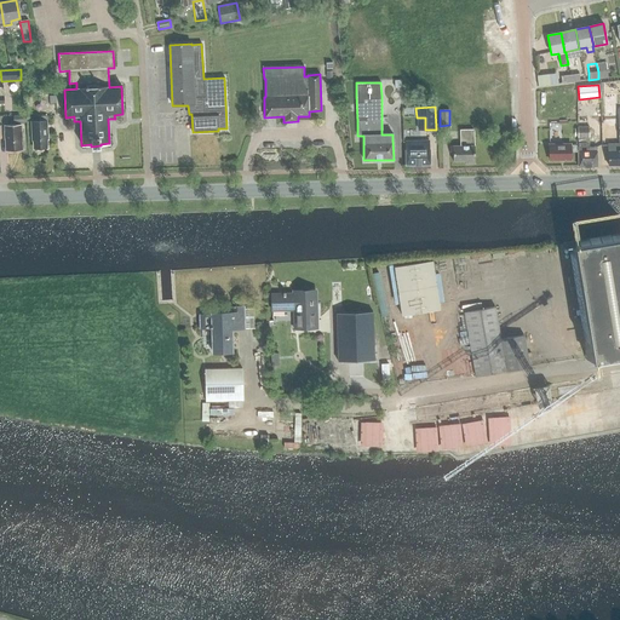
[(619,165),(619,119),(619,120),(619,127),(618,127),(618,141),(619,141),(619,144),(607,144),(608,166),(619,165)]
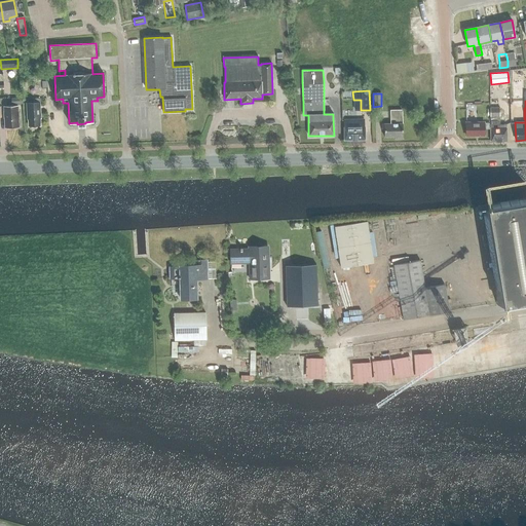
[(39,126),(39,119),(40,119),(39,103),(27,104),(27,110),(27,119),(29,119),(29,126),(39,126)]
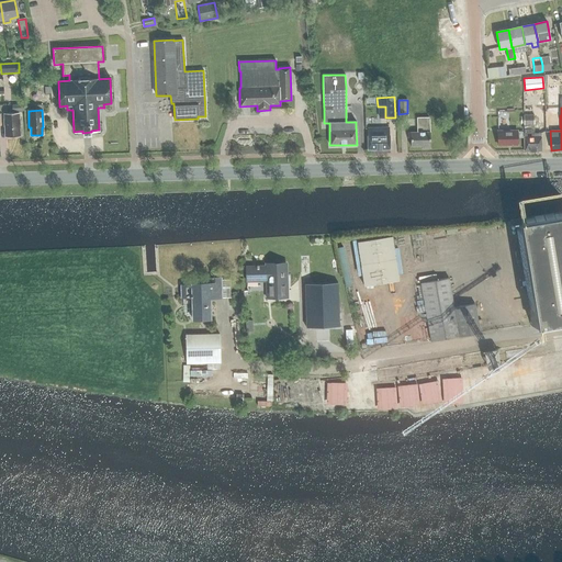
[(4,125),(6,126),(6,137),(20,136),(19,126),(20,126),(20,119),(19,119),(19,113),(3,114),(4,120),(3,120),(4,125)]
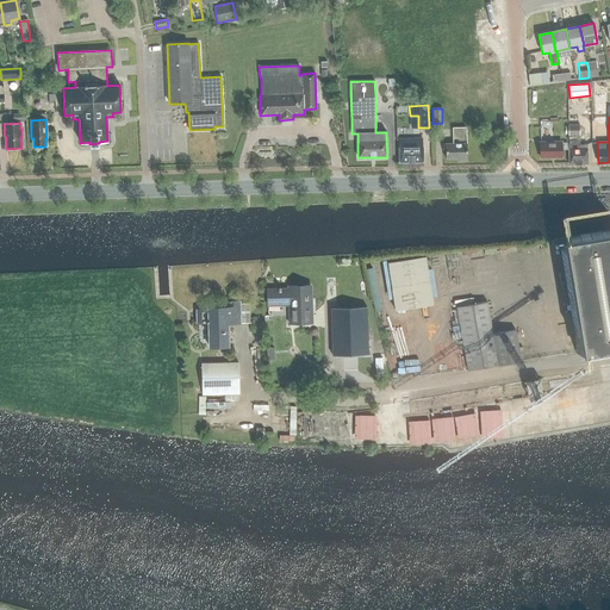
[(568,126),(568,130),(568,163),(587,163),(587,145),(574,145),(574,141),(579,141),(579,125),(568,126)]
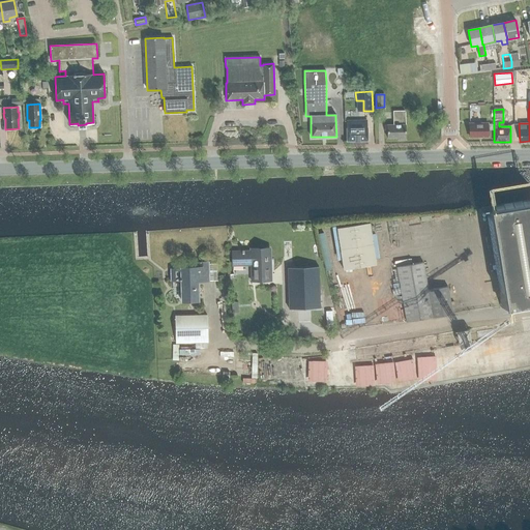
[(393,112),(393,124),(387,125),(387,138),(398,138),(398,140),(406,140),(405,124),(405,112),(393,112)]
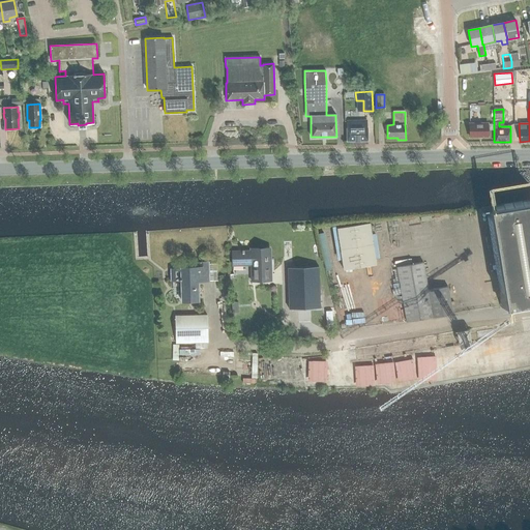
[(347,141),(367,141),(367,127),(366,127),(366,121),(346,121),(347,128),(346,128),(347,141)]
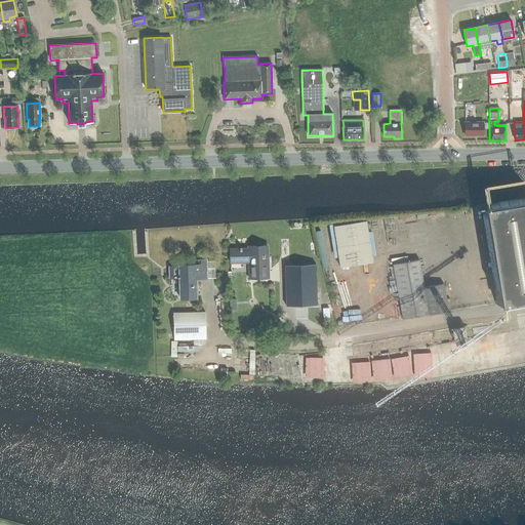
[(465,123),(465,135),(483,135),(483,122),(465,123)]
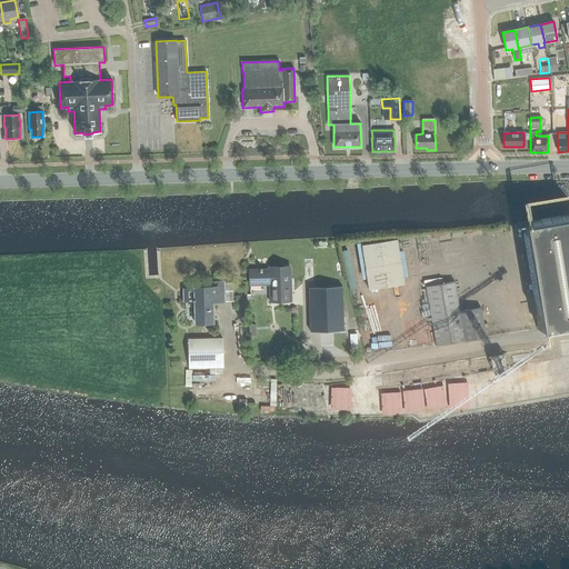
[(568,217),(521,227),(539,330),(568,325),(568,217)]
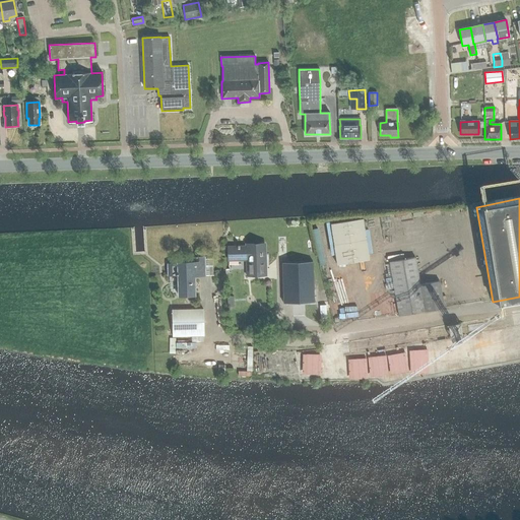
[(369,259),(363,218),(330,223),(336,264),(369,259)]
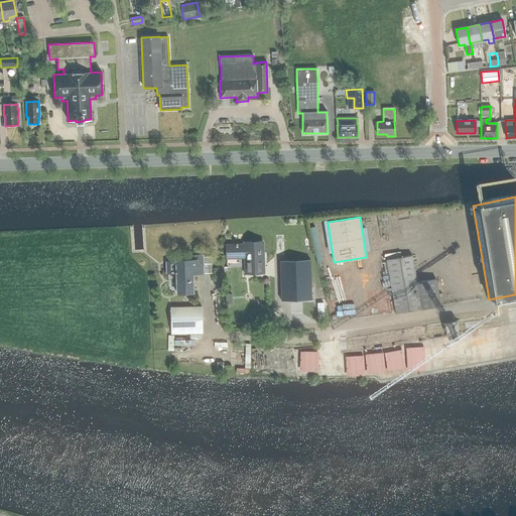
[(237,245),(237,243),(235,243),(235,245),(226,245),(227,258),(245,258),(245,273),(263,273),(262,242),(244,242),(244,245),(237,245)]
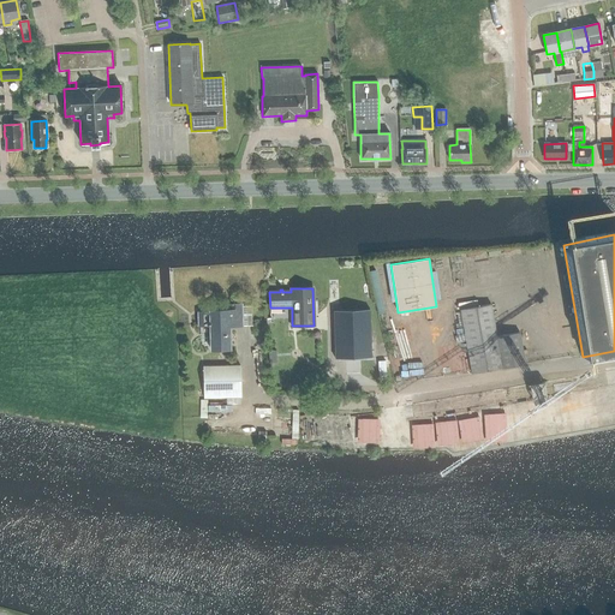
[(230,350),(230,324),(242,324),(242,304),(228,305),(228,310),(209,310),(209,312),(198,312),(198,326),(210,326),(210,350),(230,350)]
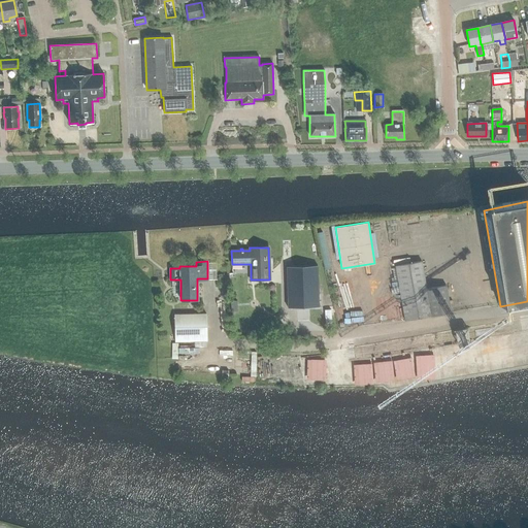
[(451,312),(446,286),(426,289),(421,261),(395,266),(405,321),(451,312)]
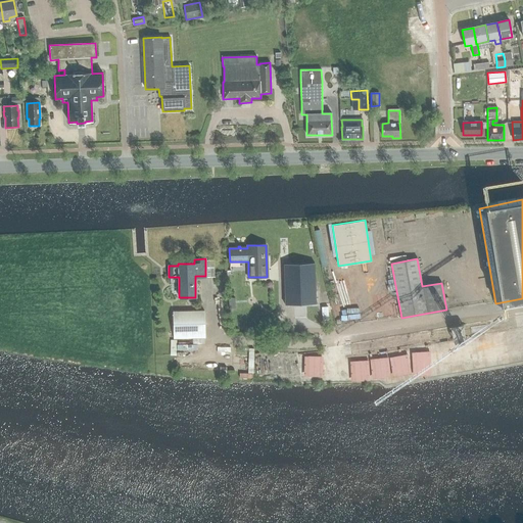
[(285,305),(316,304),(315,264),(283,265),(285,305)]
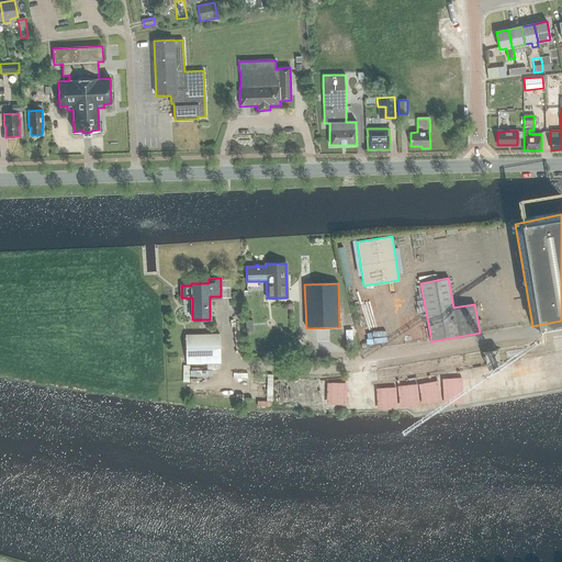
[(422,313),(414,314),(416,325),(423,324),(422,313)]
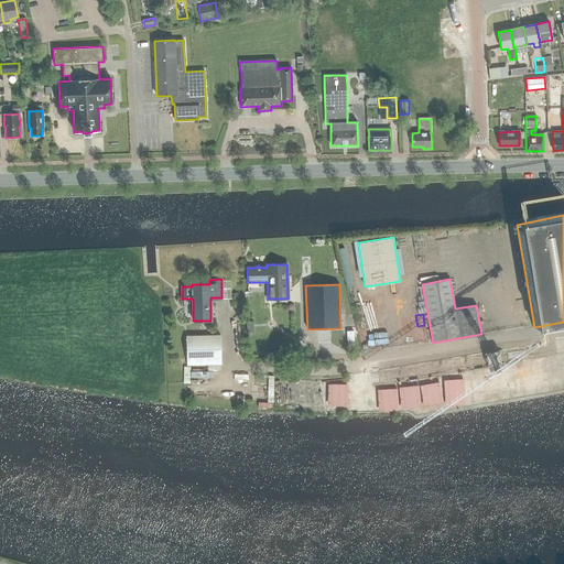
[(377,318),(362,323),(368,346),(382,343),(377,318)]
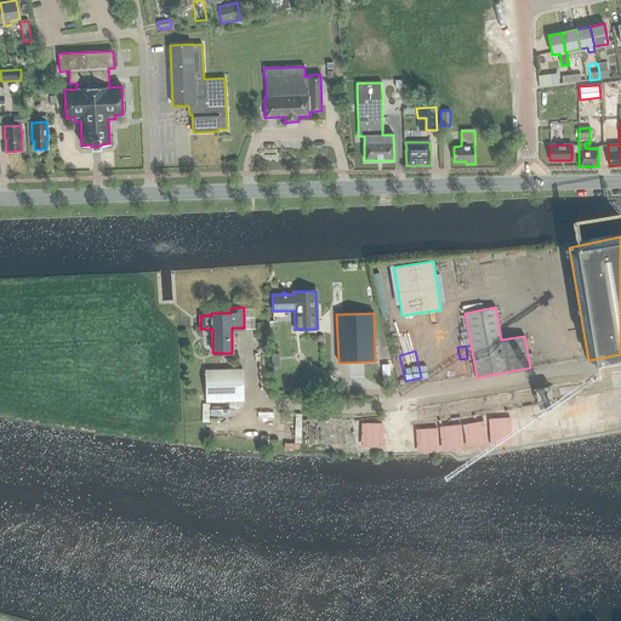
[(244,402),(243,370),(205,371),(206,403),(244,402)]
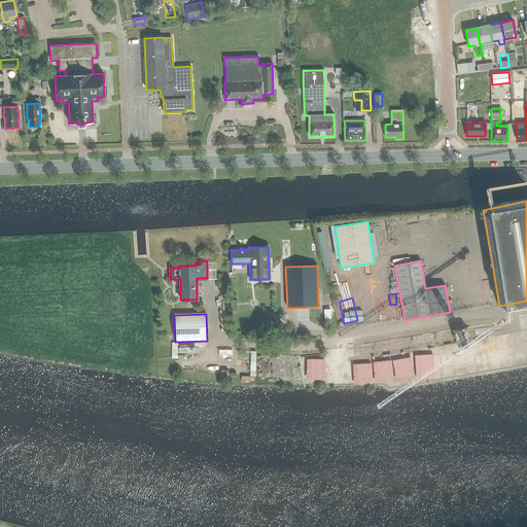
[(309,358),(309,383),(342,383),(342,358),(309,358)]
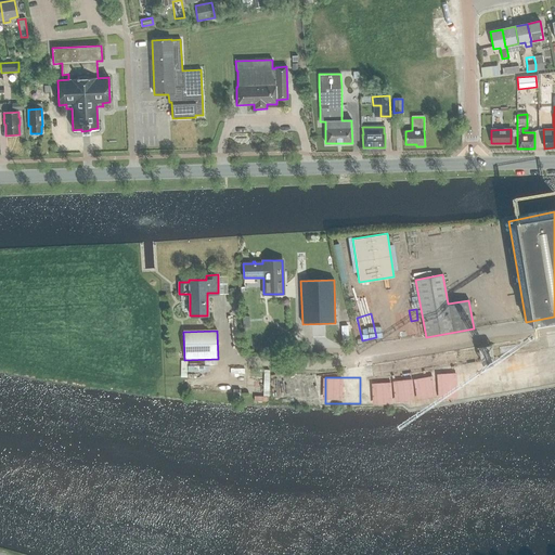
[(372,379),(373,405),(408,405),(408,378),(372,379)]
